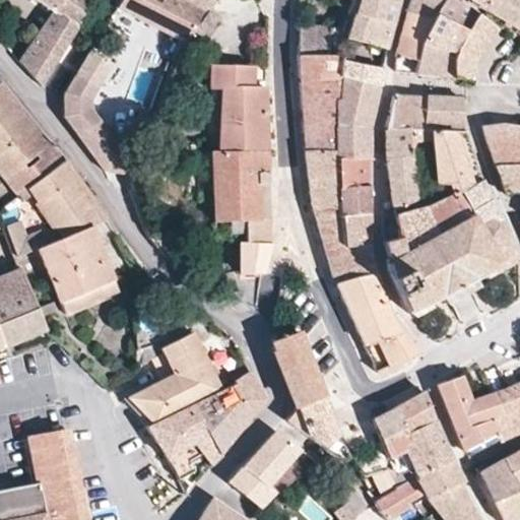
[(40,0),(54,10),(61,0),(40,0)]
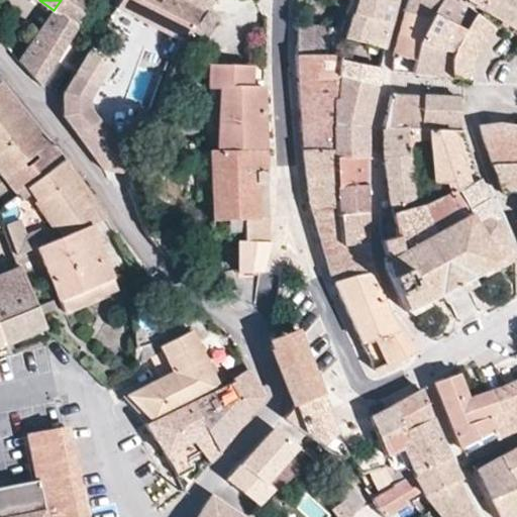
[(94,0),(93,0),(61,0),(54,10),(78,27),(94,0)]
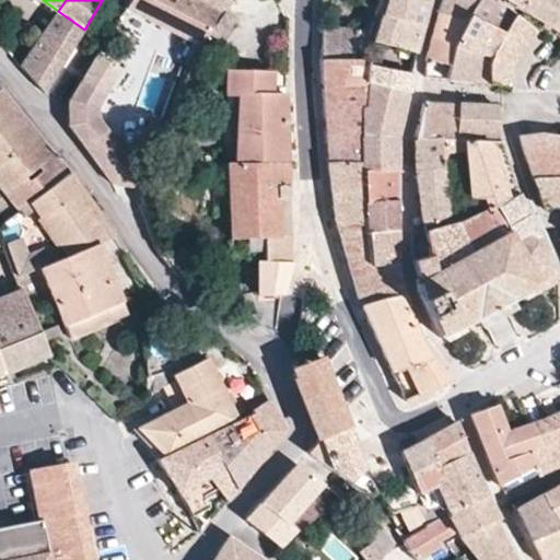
[(130,0),(125,11),(149,22),(199,46),(200,46),(208,34),(222,14),(222,13),(193,0),(130,0)]
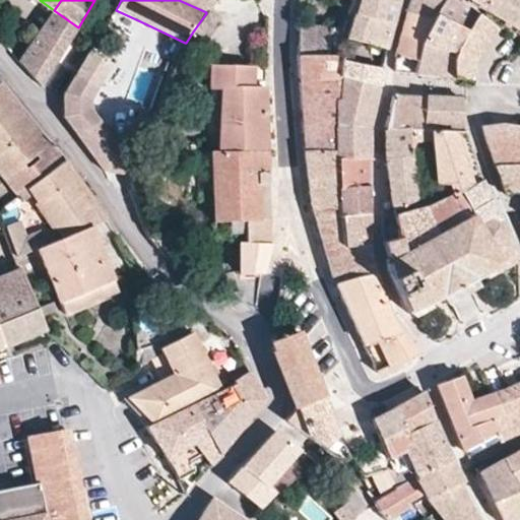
[(179,0),(206,12),(215,0),(179,0)]
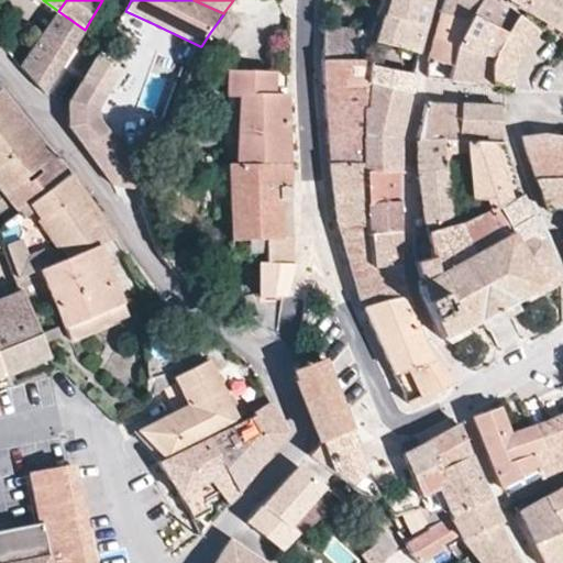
[(403,48),(417,53),(421,39),(430,4),(414,0),(379,0),(377,14),(367,40),(403,48)]
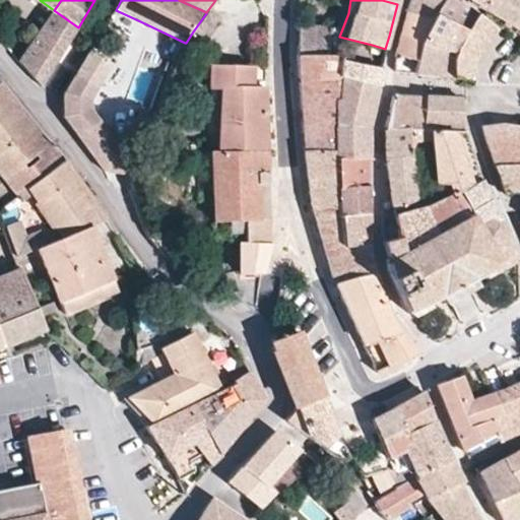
[(435,14),(442,0),(411,0),(407,11),(432,19),(435,14)]
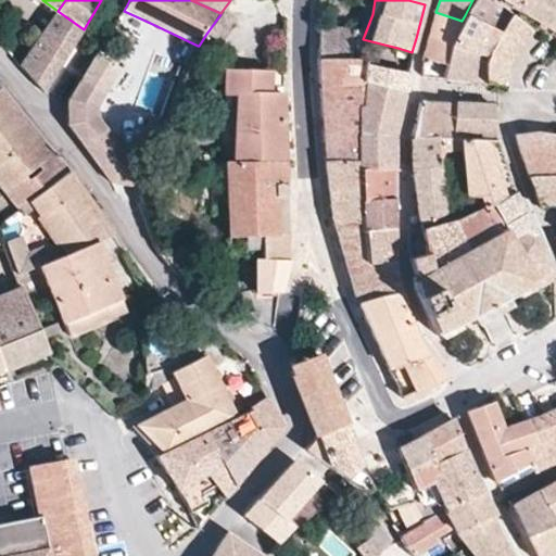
[(497,7),(485,0),(472,0),(465,15),(498,33),(509,15),(497,7)]
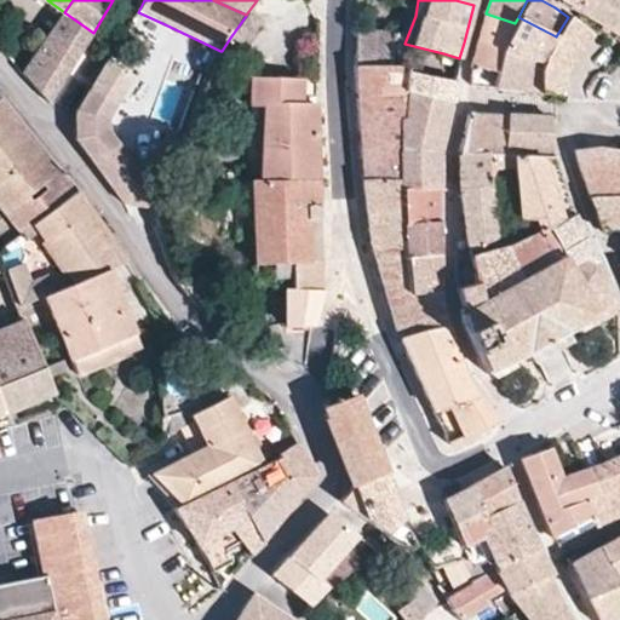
[(619,0),(579,0),(575,9),(613,32),(619,35),(619,0)]
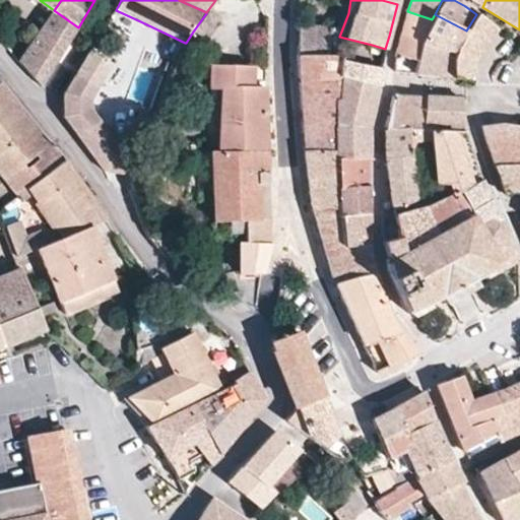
[(60,56),(78,27),(54,10),(40,31),(18,62),(31,76),(40,86),(60,56)]
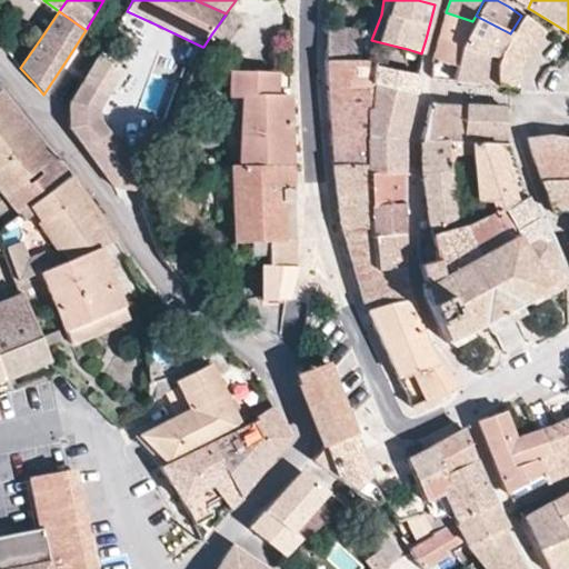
[(472,21),(446,12),(440,33),(463,39),(472,21)]
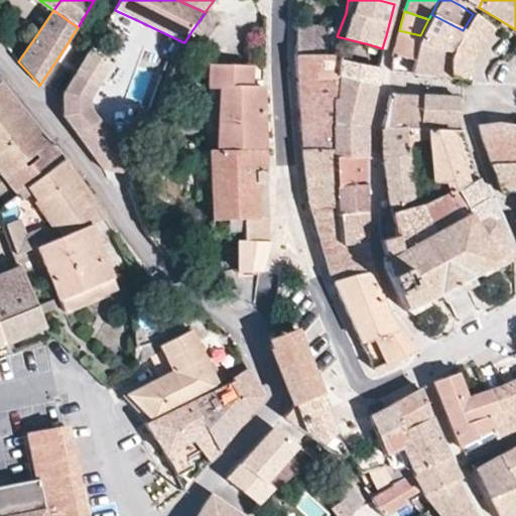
[(205,13),(191,31),(203,38),(215,18),(205,13)]
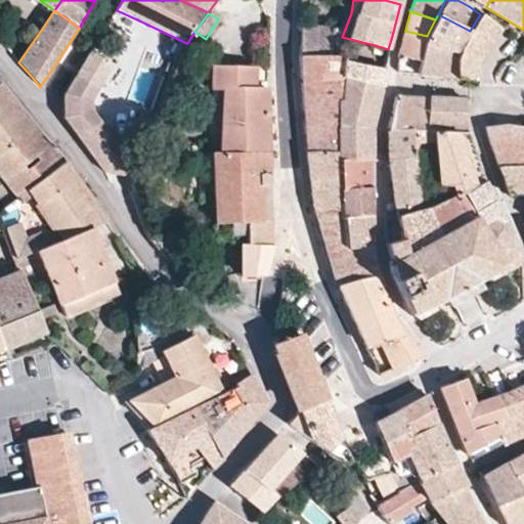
[(470,31),(438,14),(435,19),(427,36),(424,43),(447,49),(443,76),(472,78),(480,58),(498,29),(480,14),(470,31)]
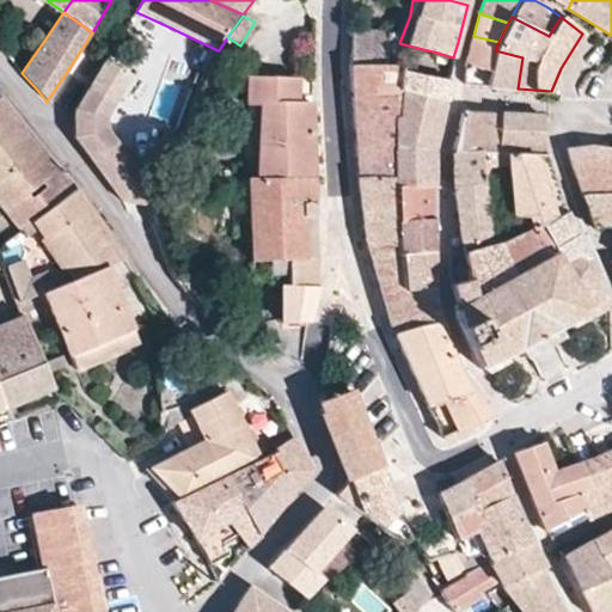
[(352,29),(349,66),(403,65),(404,51),(396,51),(398,32),(352,29)]
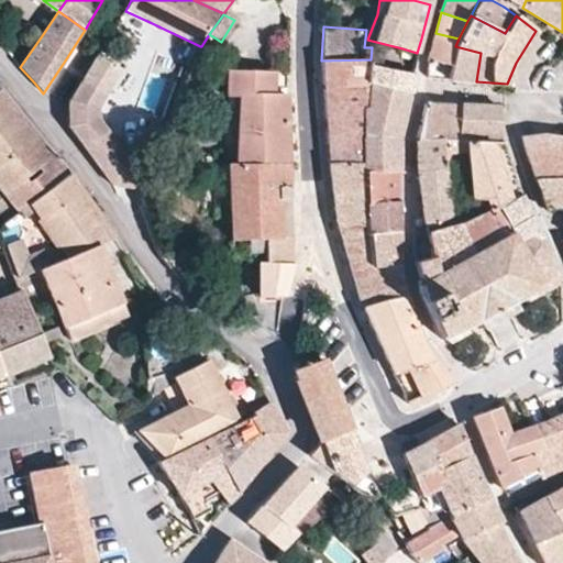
[(459,39),(435,33),(428,61),(428,77),(449,79),(455,46),(459,39)]
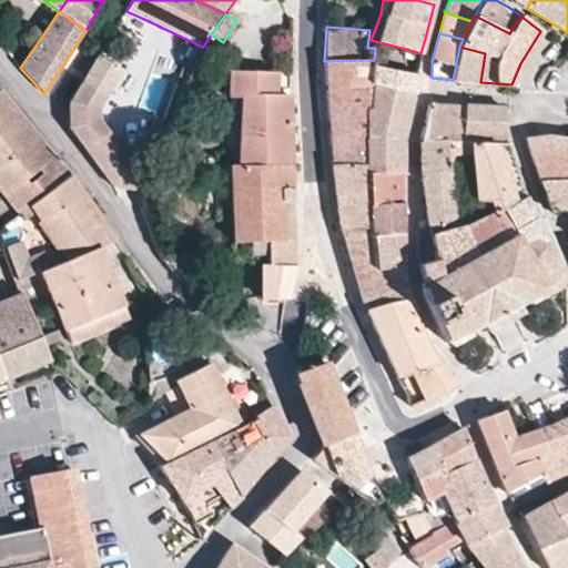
[(453,80),(480,82),(485,53),(459,47),(453,80)]
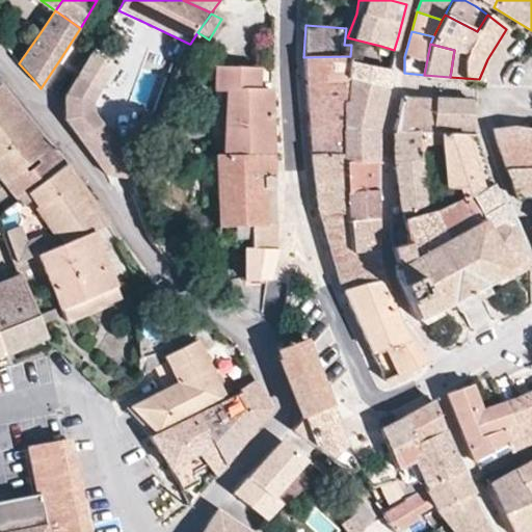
[(378,54),(392,56),(394,50),(380,46),(378,54)]
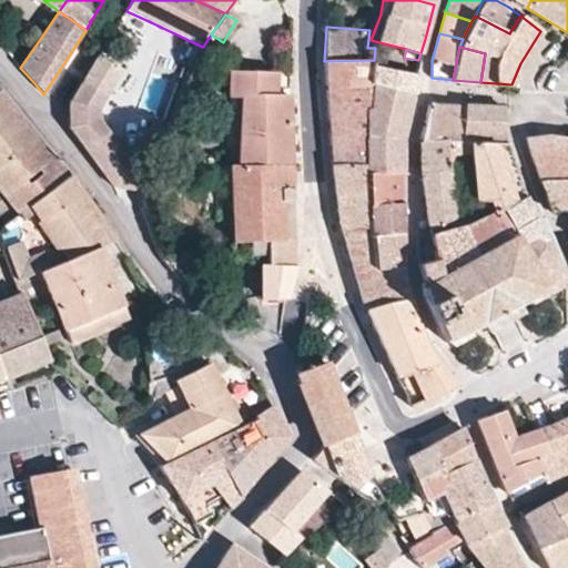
[(68,107),(70,128),(87,151),(95,144),(118,146),(119,144),(101,121),(99,110),(122,72),(98,57),(68,107)]
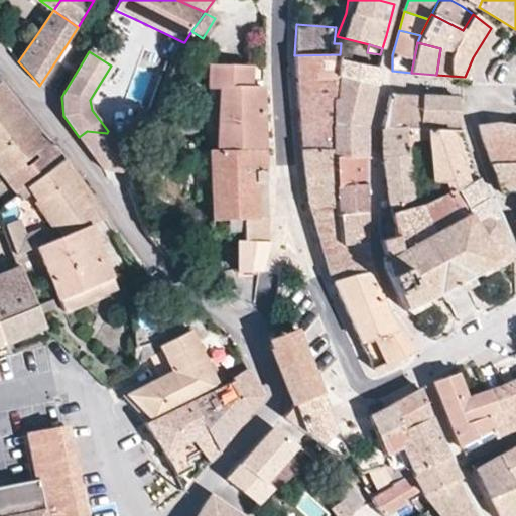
[(300,132),(302,150),(334,150),(334,157),(367,157),(367,126),(377,85),(337,76),(338,62),(339,59),(340,54),(294,55),(296,82),(300,132)]
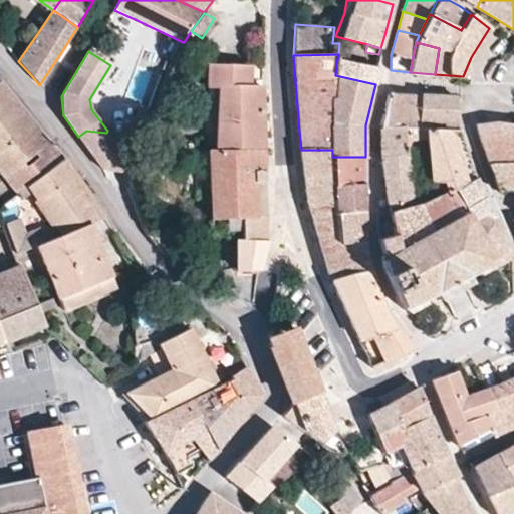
[(335,75),(375,84),(377,68),(337,59),(336,62),(335,75)]
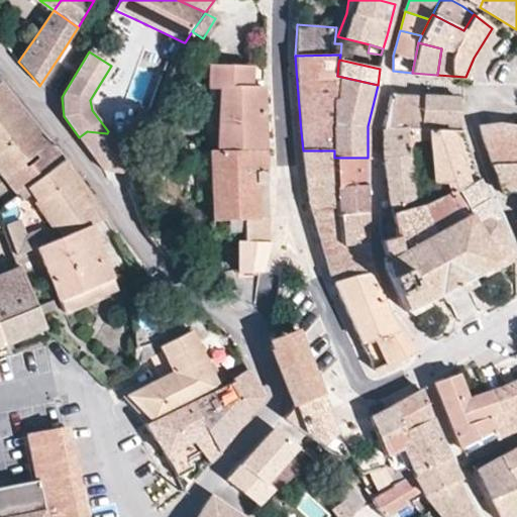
[(264,98),(262,67),(208,66),(208,89),(218,89),(217,107),(215,150),(266,150),(264,98)]
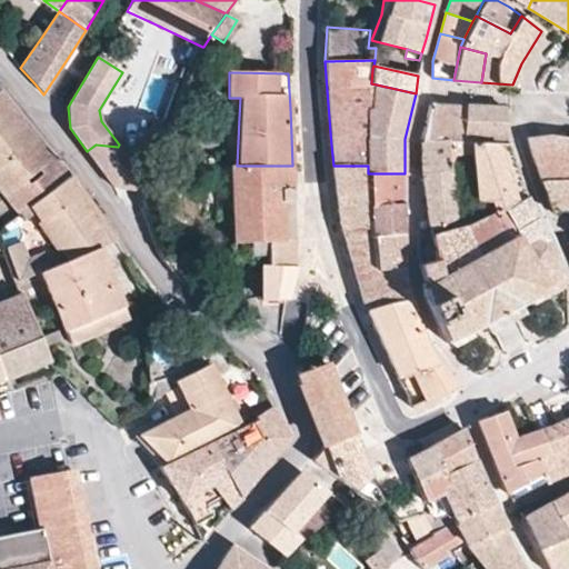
[(7,101),(0,92),(0,191),(19,215),(31,207),(70,178),(51,153),(7,101)]
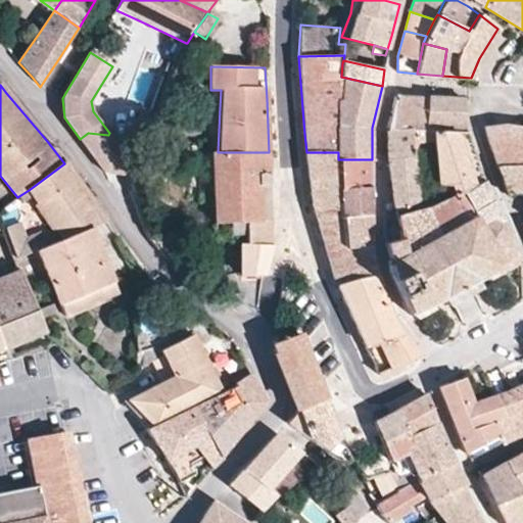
[(221,90),(210,90),(209,107),(220,108),(221,90)]
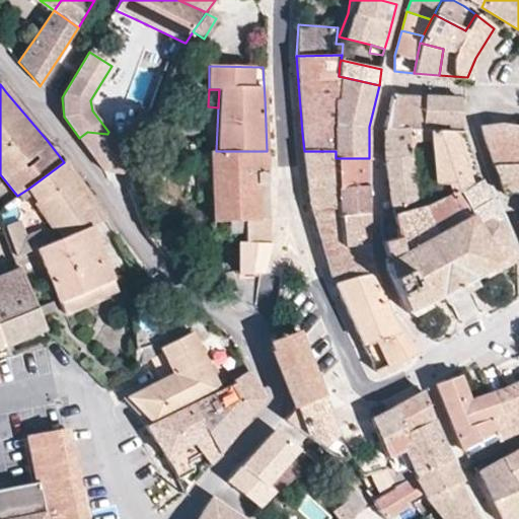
[(406,128),(423,130),(424,96),(391,94),(384,130),(384,158),(412,157),(410,143),(406,128)]
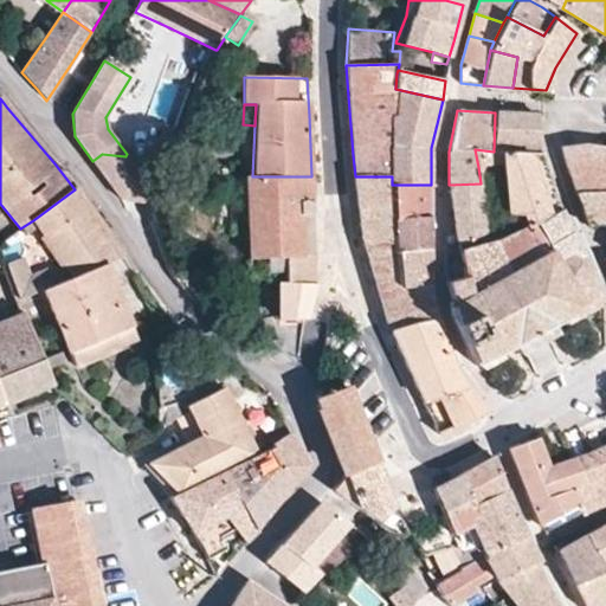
[(500,154),(541,153),(536,114),(511,114),(495,113),(494,152),(500,154)]
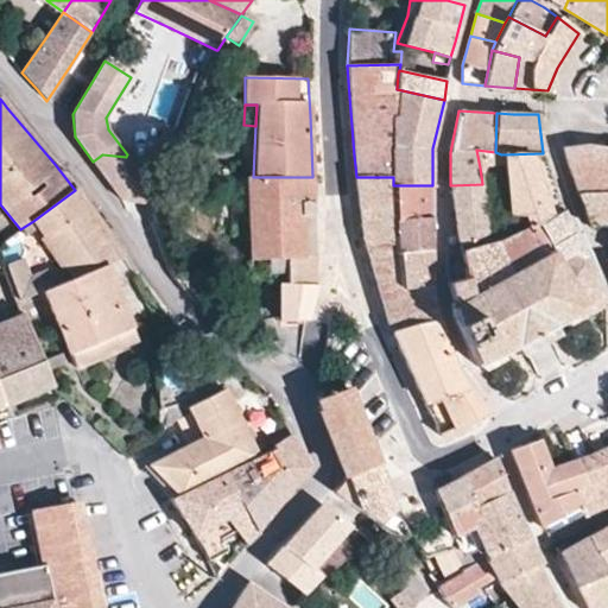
[(571,184),(576,197),(607,194),(607,149),(584,145),(567,150),(568,164),(571,184)]
